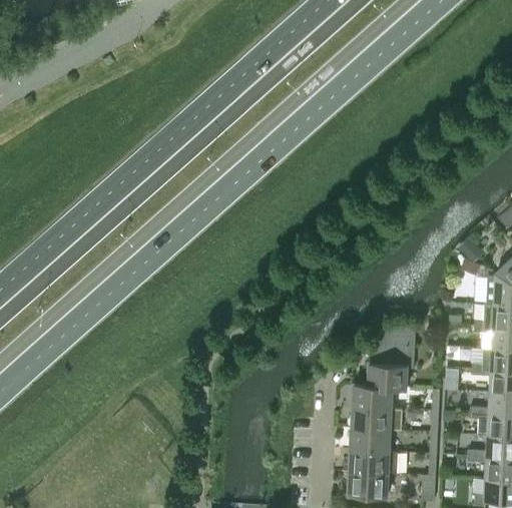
[(468,241),(459,249),(464,255),(472,246),(468,241)]
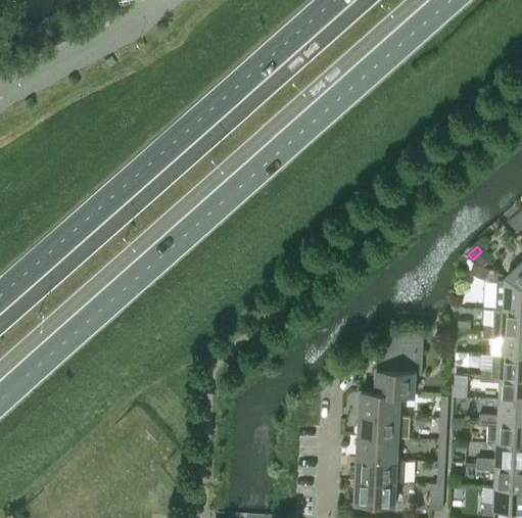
[(521,265),(505,281),(521,288),(521,265)]
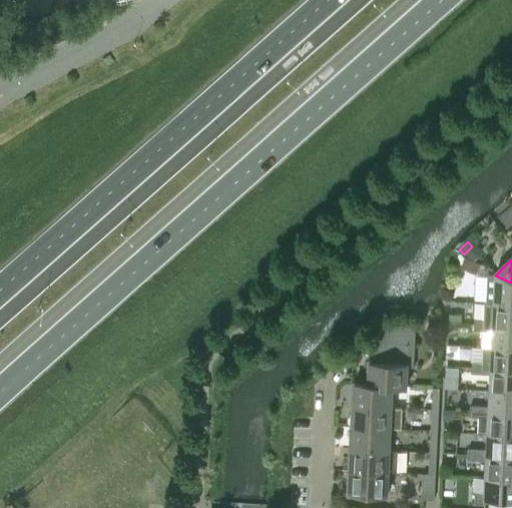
[(464,263),(460,271),(475,278),(479,270),(464,263)]
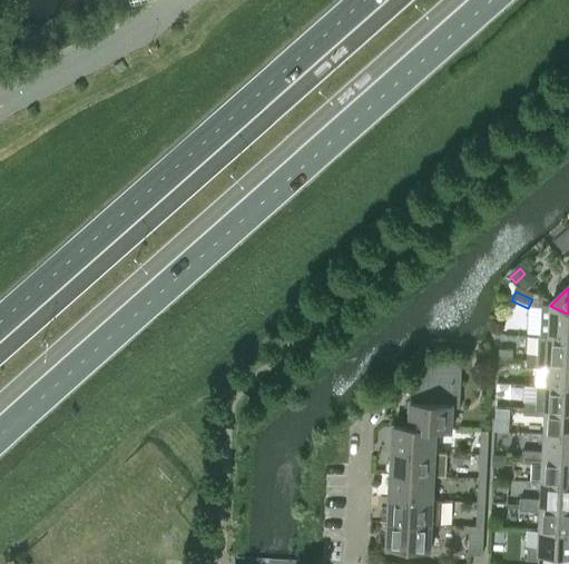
[(568,314),(550,306),(550,313),(541,312),(539,342),(548,342),(568,343),(568,314)]
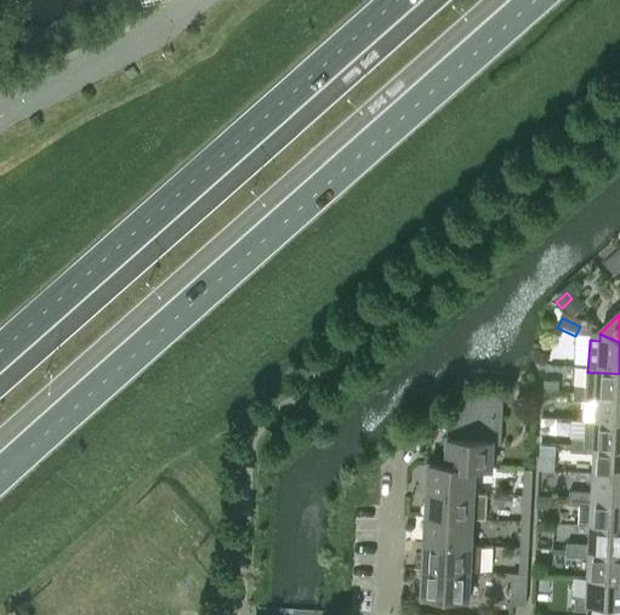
[(596,399),(619,399),(619,374),(597,373),(596,392),(585,392),(585,405),(596,405),(596,399)]
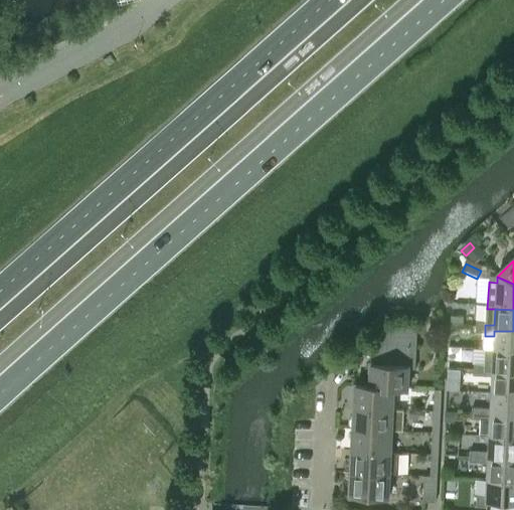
[(475,335),(485,336),(485,325),(475,324),(475,335)]
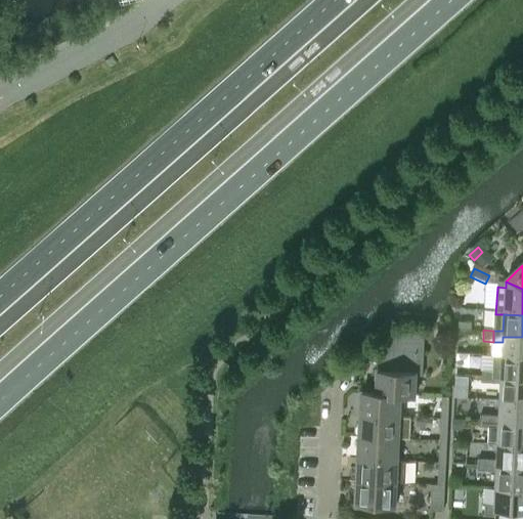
[(400,397),(400,399),(415,400),(416,378),(422,378),(423,344),(416,336),(400,335),(373,359),(381,368),(380,374),(377,374),(376,384),(374,387),(373,395),(373,396),(400,397)]
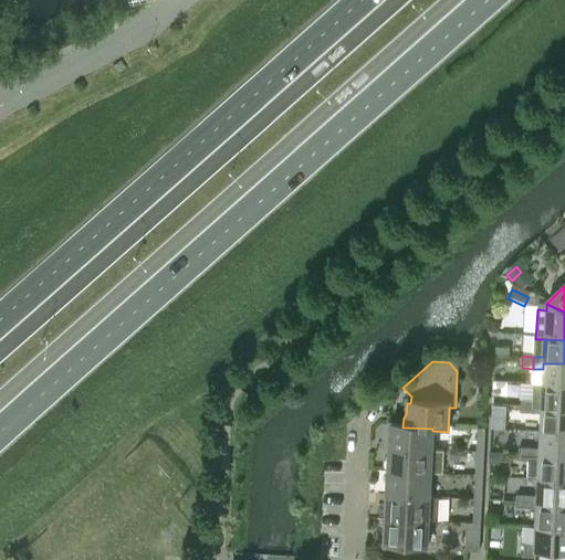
[(564,388),(564,363),(543,363),(543,369),(542,387),(564,388)]
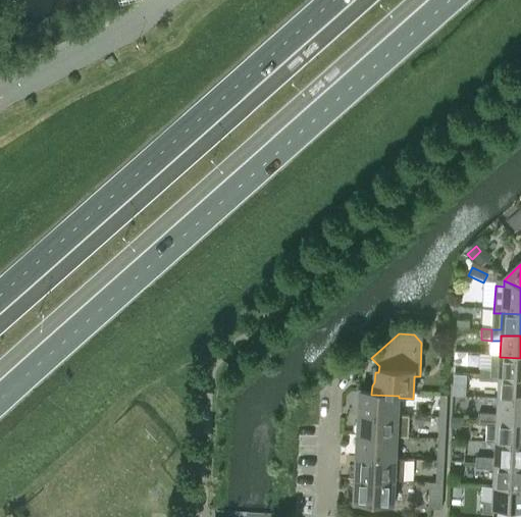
[(499,379),(520,379),(520,358),(500,357),(490,357),(489,373),(488,384),(499,384),(499,379)]
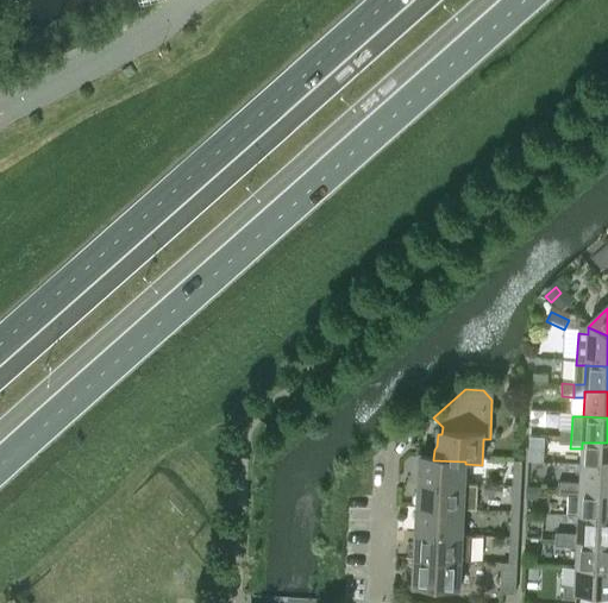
[(559,447),(570,448),(571,435),(559,434),(559,447)]
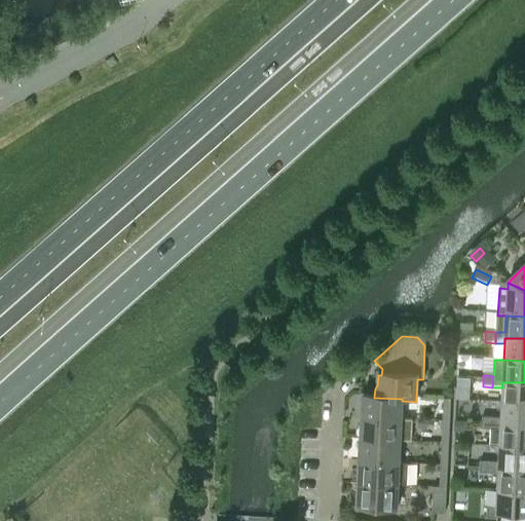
[(524,405),(524,382),(502,382),(502,387),(501,404),(524,405)]
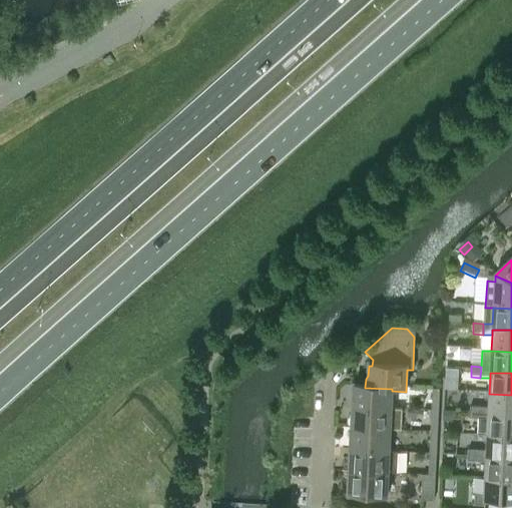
[(391,411),(392,391),(392,389),(365,388),(365,387),(351,386),(351,397),(353,400),(353,409),(391,411)]
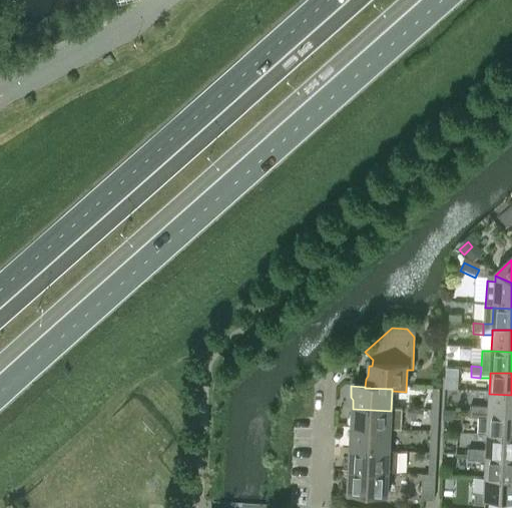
[(488,416),(511,417),(511,395),(489,394),(488,410),(479,410),(478,421),(488,422),(488,416)]
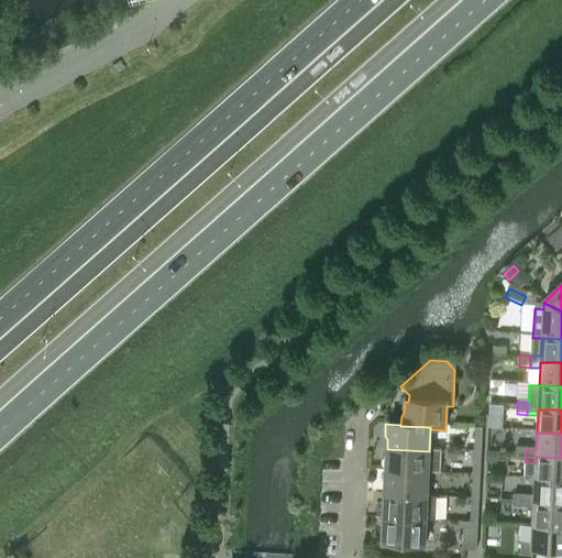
[(383,473),(428,476),(429,451),(387,449),(386,460),(384,462),(383,473)]
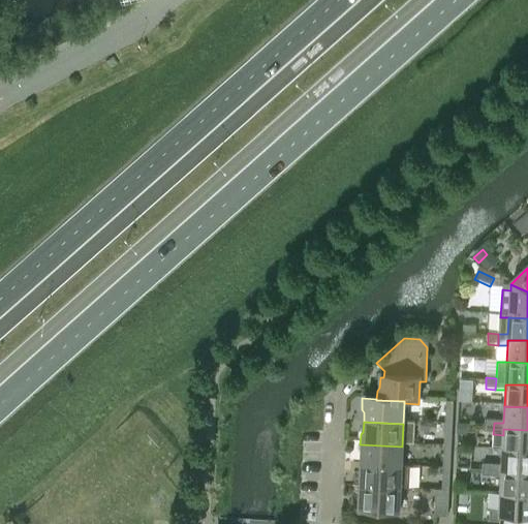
[(484,434),(493,434),(494,423),(484,422),(484,434)]
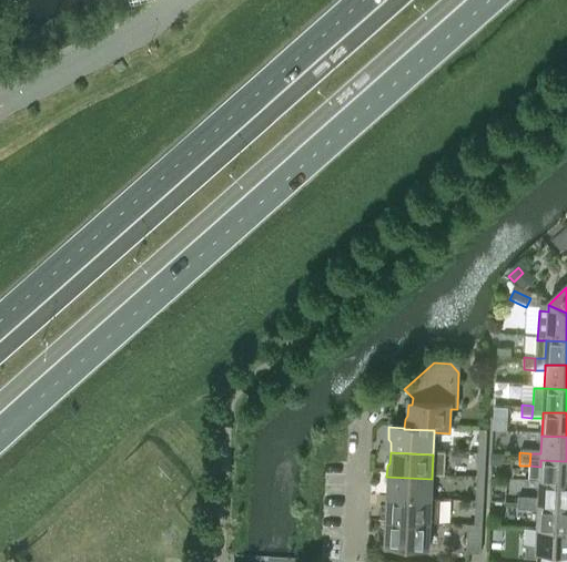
[(566,484),(566,461),(540,460),(540,467),(529,466),(529,483),(539,484),(566,484)]
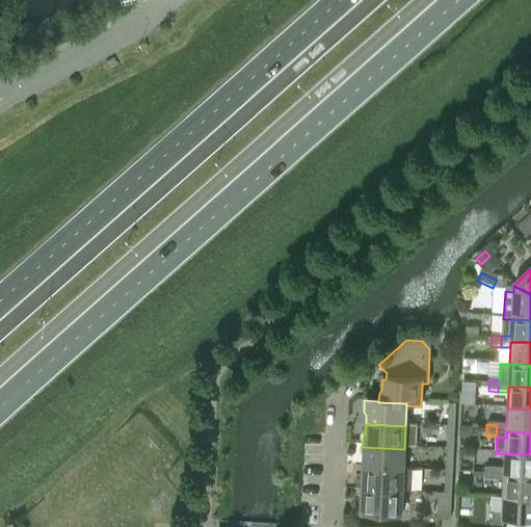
[(364,469),(403,471),(404,449),(362,447),(362,456),(364,459),(364,469)]
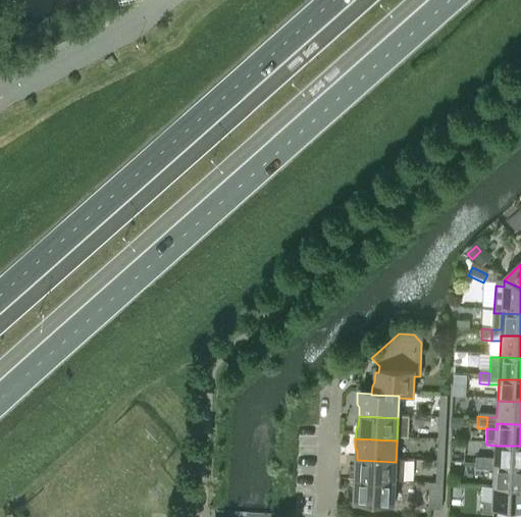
[(484,472),(495,473),(495,467),(520,468),(520,446),(496,446),(495,461),(485,461),(484,472)]
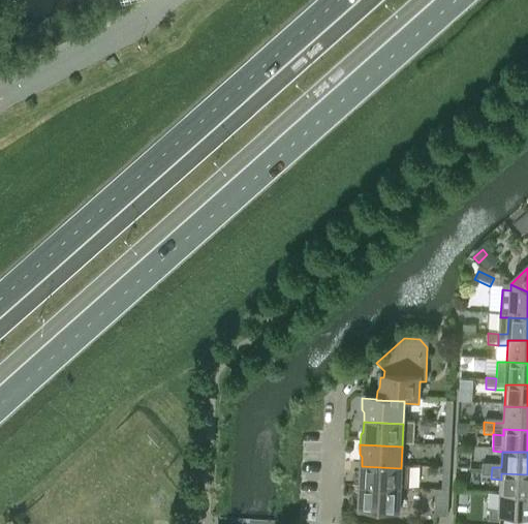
[(358,489),(400,491),(408,491),(409,469),(401,468),(362,466),(361,476),(358,479),(358,489)]
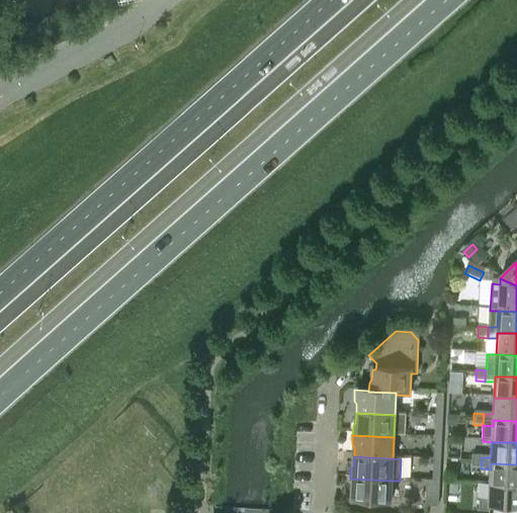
[(471,468),(481,468),(482,457),(471,457),(471,468)]
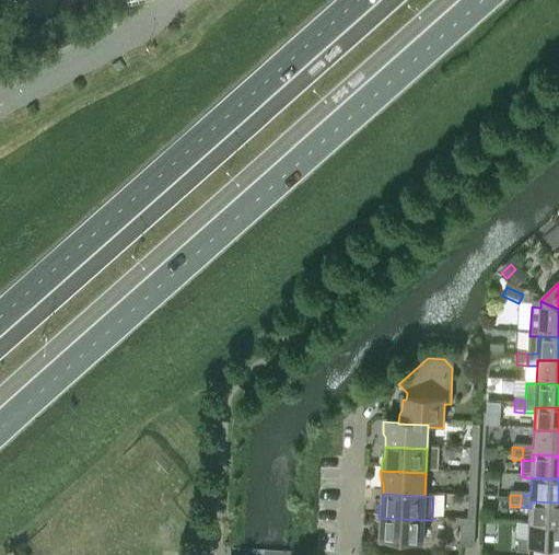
[(558,527),(558,503),(531,501),(531,508),(530,525),(558,527)]
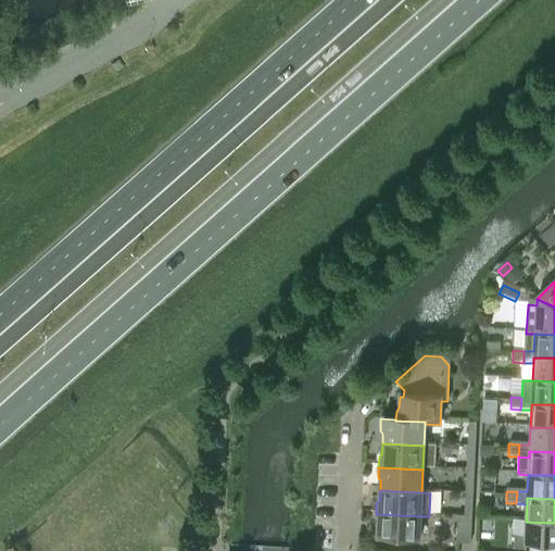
[(419,540),(420,516),(376,514),(376,524),(378,527),(377,538),(399,539),(399,542),(417,543),(417,540),(419,540)]
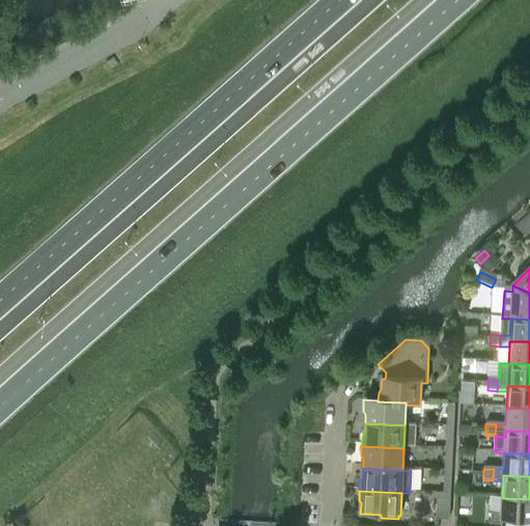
[(448,522),(449,495),(443,495),(437,495),(436,521),(448,522)]
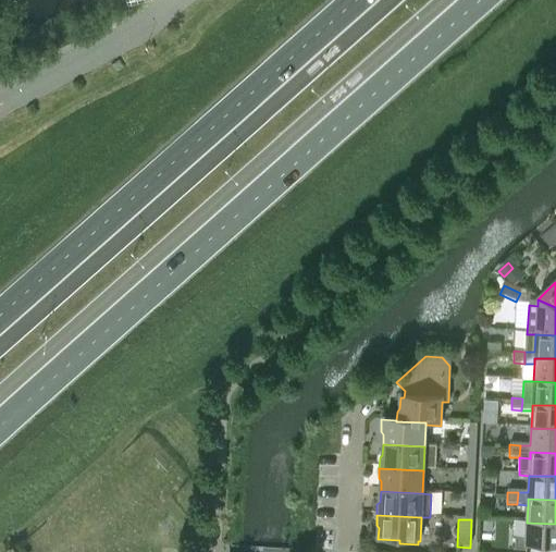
[(555,548),(555,524),(527,523),(526,540),(515,539),(515,551),(526,551),(526,547),(555,548)]
